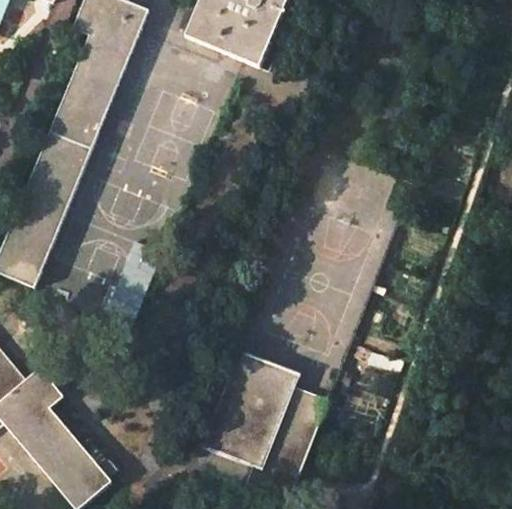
[(149,9),(126,0),(84,0),(73,28),(90,35),(0,254),(0,272),(36,287),(149,9)]
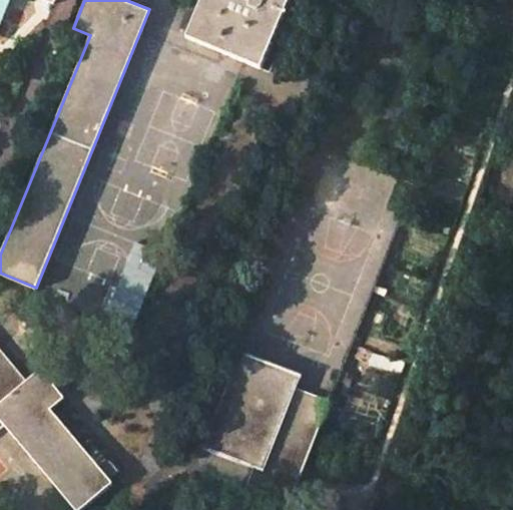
[(200,0),(185,34),(262,67),(290,0),(200,0)]
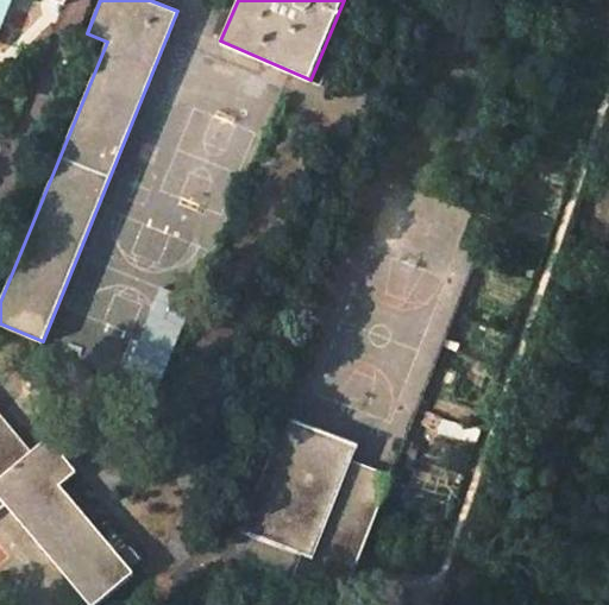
[(162,285),(126,367),(158,382),(194,298),(162,285)]
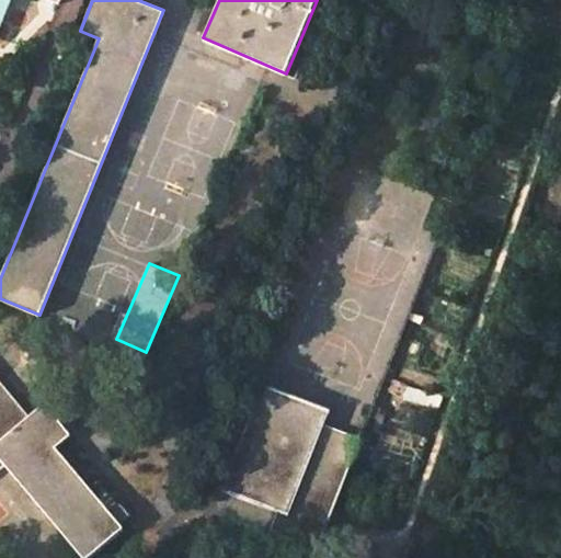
[(0,379),(0,467),(6,464),(83,557),(87,557),(123,527),(56,446),(71,434),(45,402),(30,414),(0,379)]
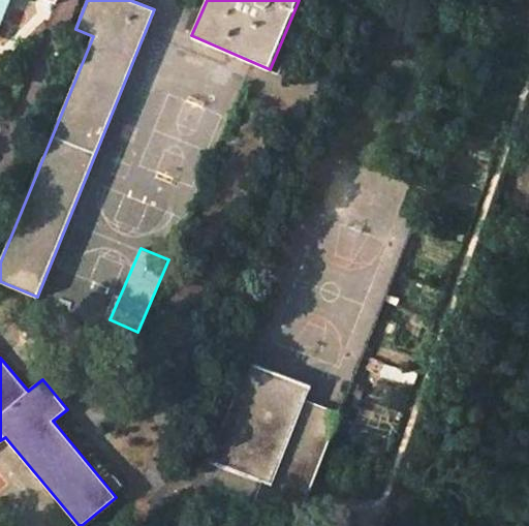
[(311,387),(248,362),(209,461),(262,482),(252,506),(297,524),(334,428),(340,412),(306,399),(311,387)]
